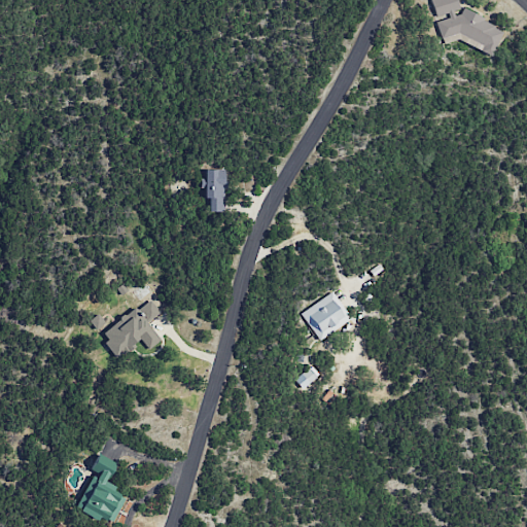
[(503,33),(461,6),(459,9),(456,0),(430,0),(435,16),(450,13),(446,19),(434,22),(441,44),(450,41),(456,32),(472,42),(470,42),(471,45),(488,57),(503,33)]
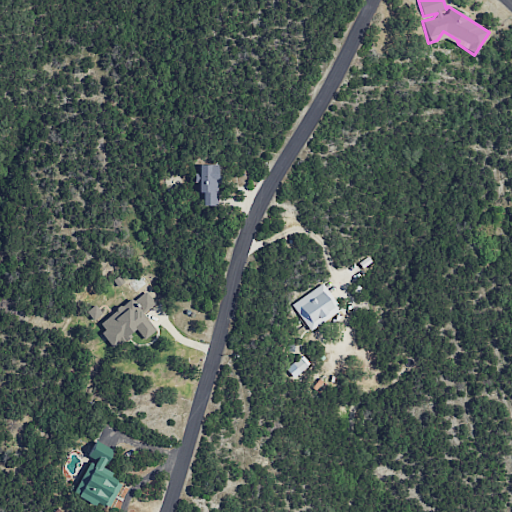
[(217,206),(218,165),(198,164),(197,174),(196,174),(195,194),(202,194),(202,206),(217,206)]
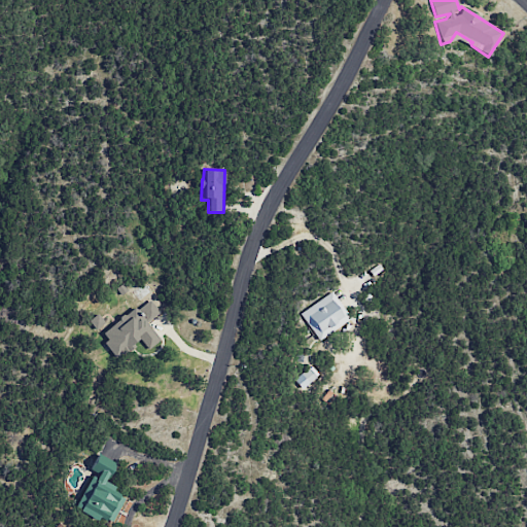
[(319,341),(351,319),(331,291),(301,314),(319,341)]
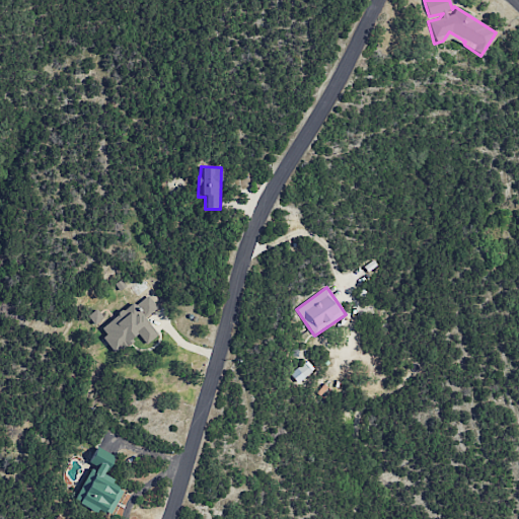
[(116,353),(140,335),(146,344),(158,336),(145,317),(157,308),(147,294),(98,329),(116,353)]
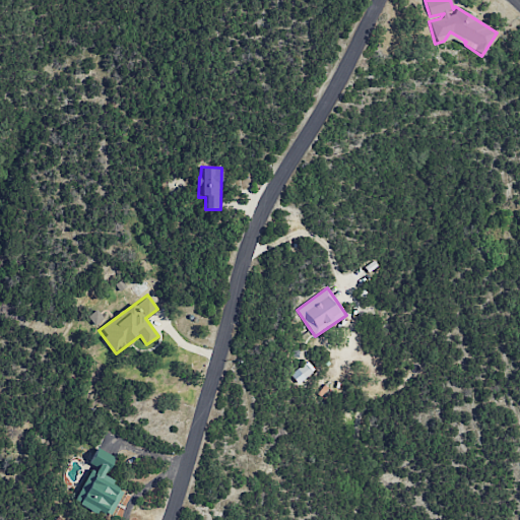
[(87,316),(93,326),(104,319),(96,310),(87,316)]
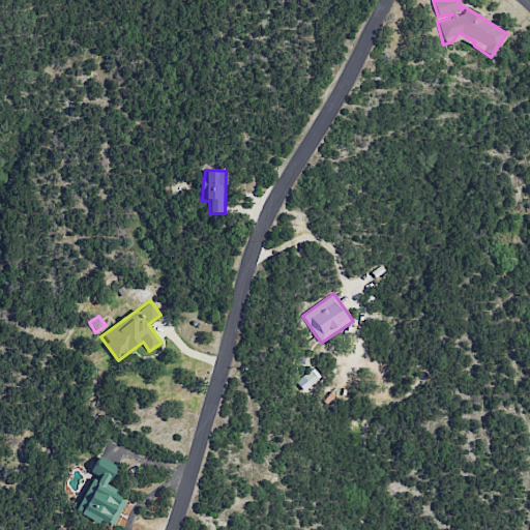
[(302,375),(307,385),(319,379),(315,369),(302,375)]
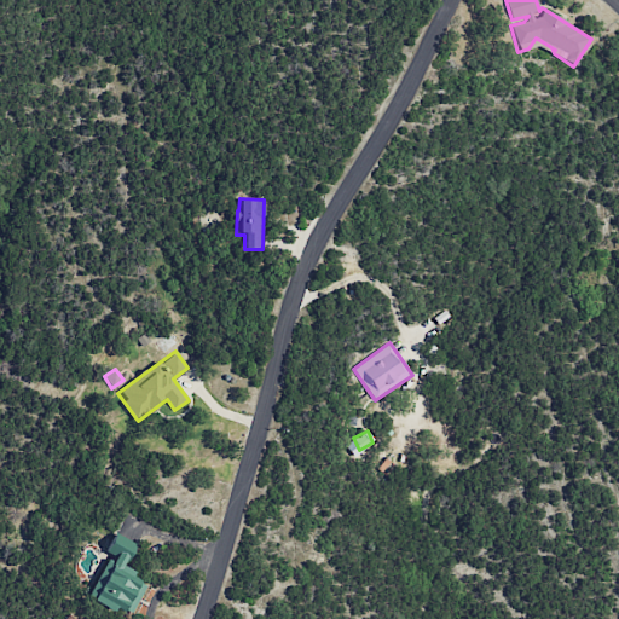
[(88,599),(116,611),(119,607),(133,613),(146,584),(133,578),(136,571),(126,567),(136,544),(114,533),(105,554),(108,555),(88,599)]
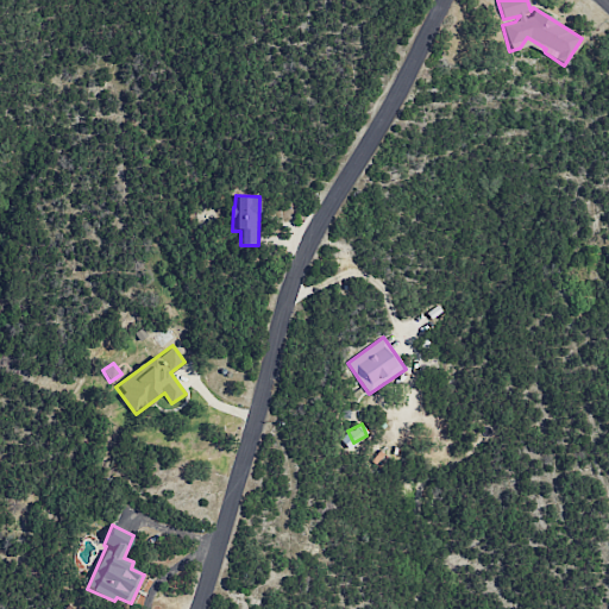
All buildings are outlined.
